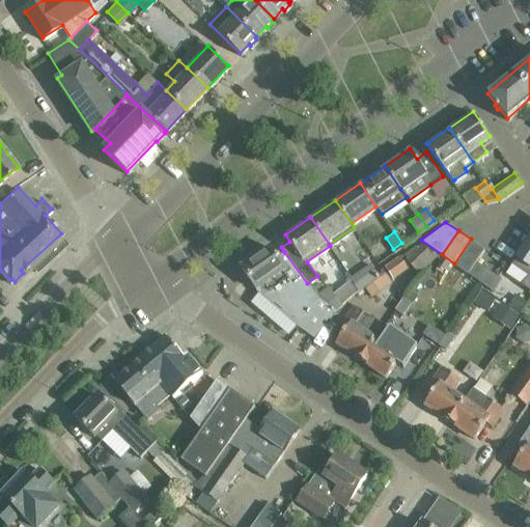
[(529,233),(511,261),(504,271),(529,288),(529,233)]
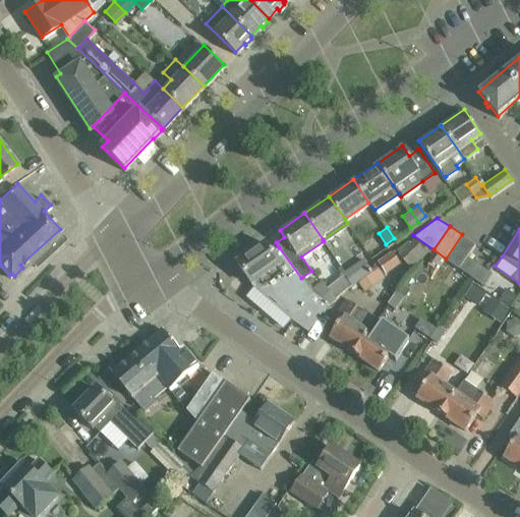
[(462,234),(446,259),(458,267),(466,254),(474,242),(462,234)]
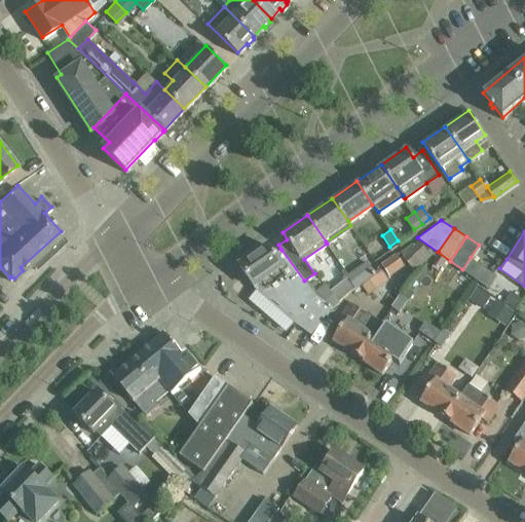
[(428,253),(427,253),(418,241),(403,256),(413,266),(428,253)]
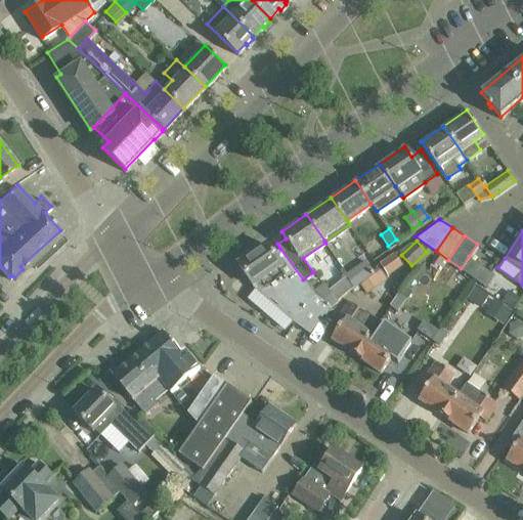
[(280,249),(279,248),(273,252),(266,242),(237,261),(253,284),(294,319),(309,330),(322,310),(324,312),(325,311),(311,291),(303,279),(280,249)]
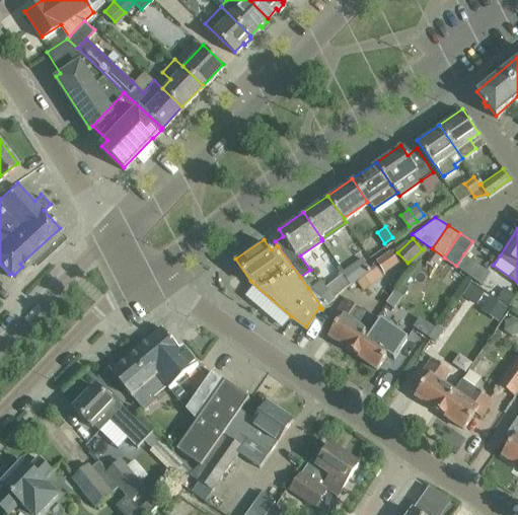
[(464,253),(456,266),(481,282),(490,271),(464,253)]
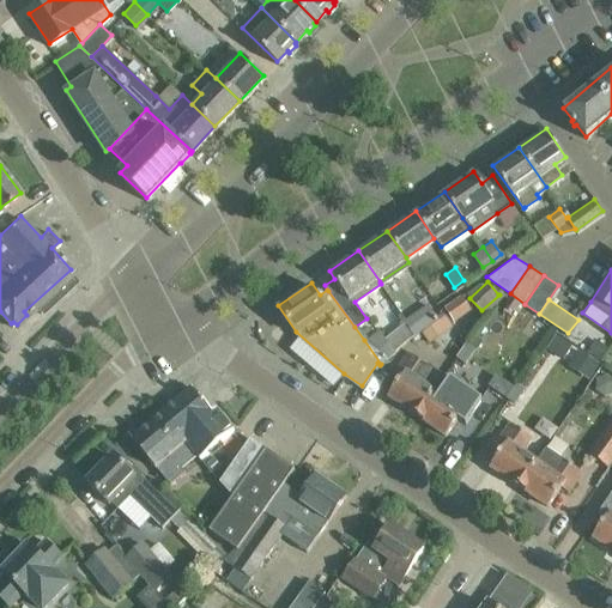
[(406,318),(416,334),(436,320),(425,305),(406,318)]
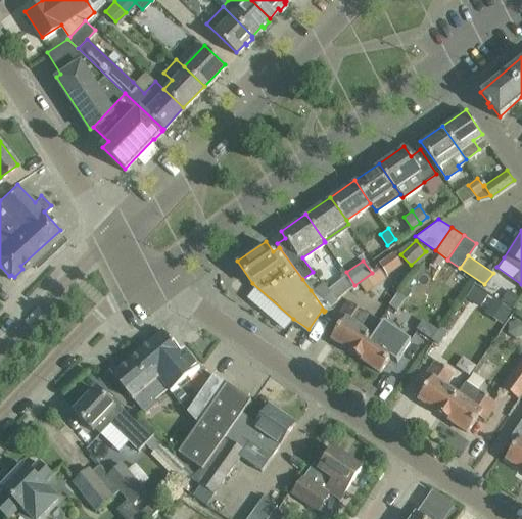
[(361,282),(366,289),(385,276),(380,269),(361,282)]
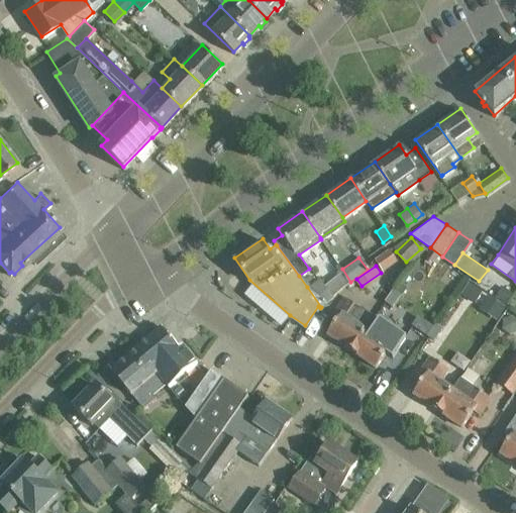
[(318,280),(307,287),(321,307),(324,302),(330,297),(318,280)]
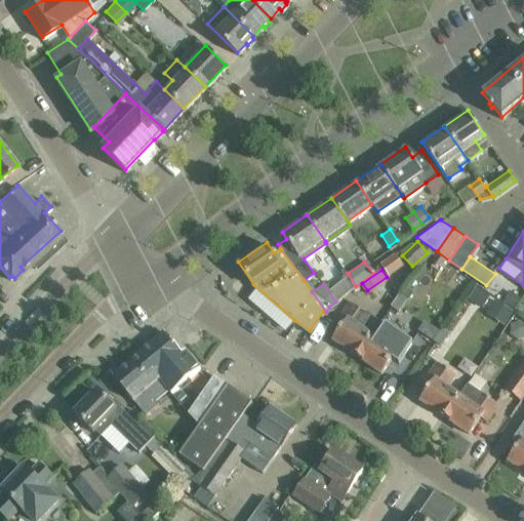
[(510,288),(502,299),(514,308),(521,296),(510,288)]
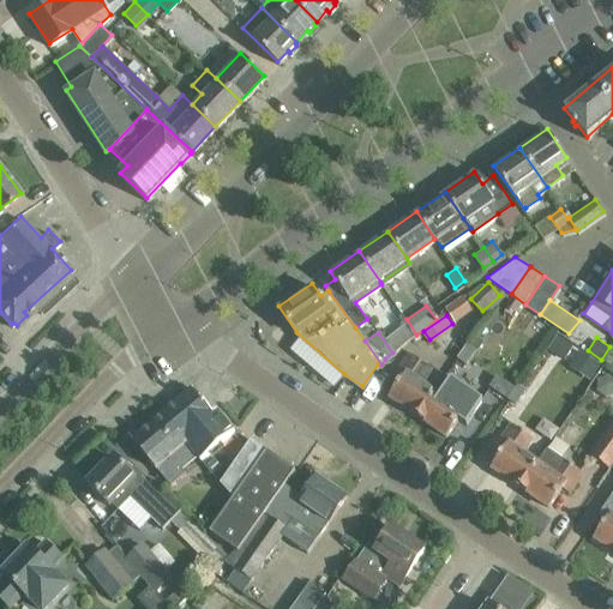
[(456,354),(457,356),(466,361),(475,347),(466,341),(456,354)]
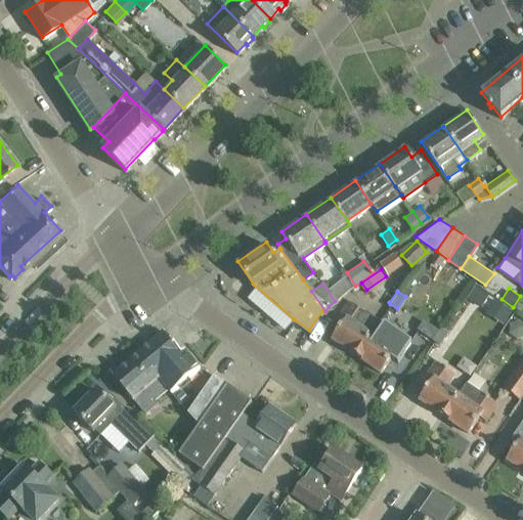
[(365,309),(364,310),(348,299),(337,315),(342,319),(331,336),(355,353),(371,332),(380,318),(365,309)]
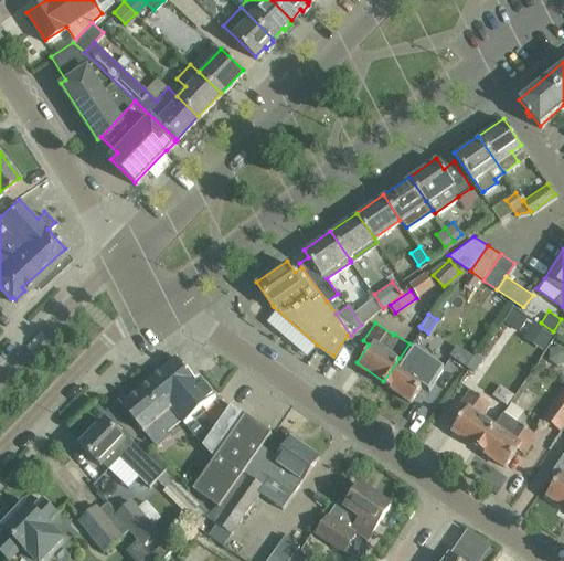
[(442,367),(410,343),(400,358),(383,381),(410,399),(421,383),(427,388),(442,367)]
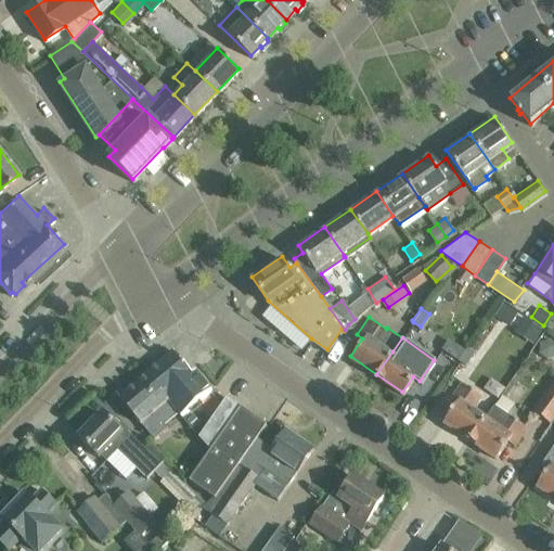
[(466,345),(458,358),(465,363),(474,350),(466,345)]
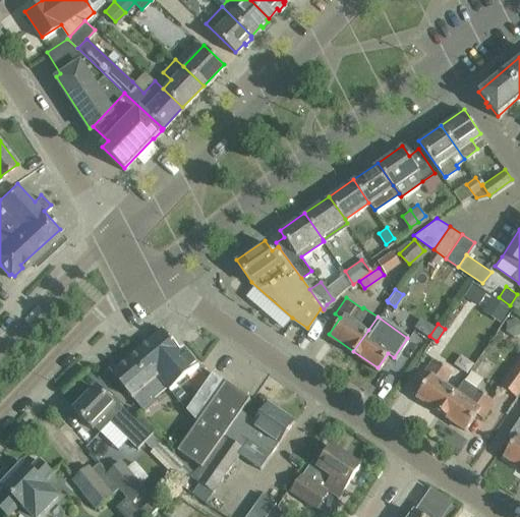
[(136,349),(166,384),(169,388),(198,363),(182,345),(179,347),(163,328),(136,349)]
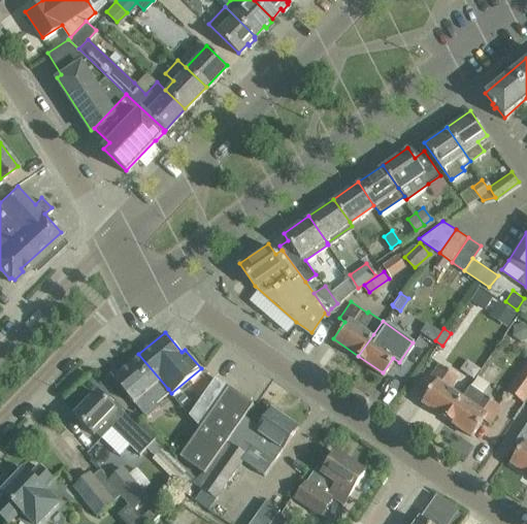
[(155,400),(168,389),(138,354),(112,375),(132,400),(133,400),(145,415),(159,404),(155,400)]
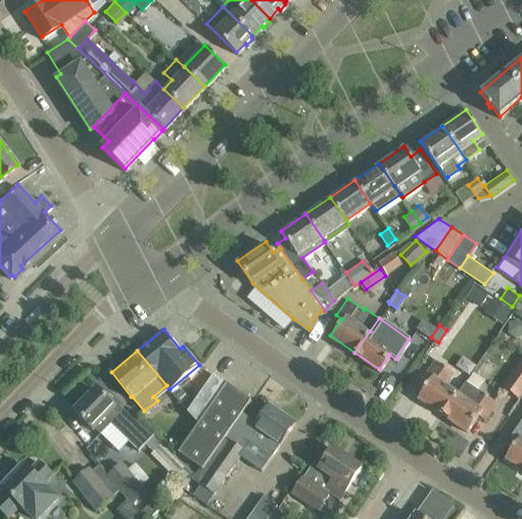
[(518,395),(521,389),(521,358),(503,385),(518,395)]
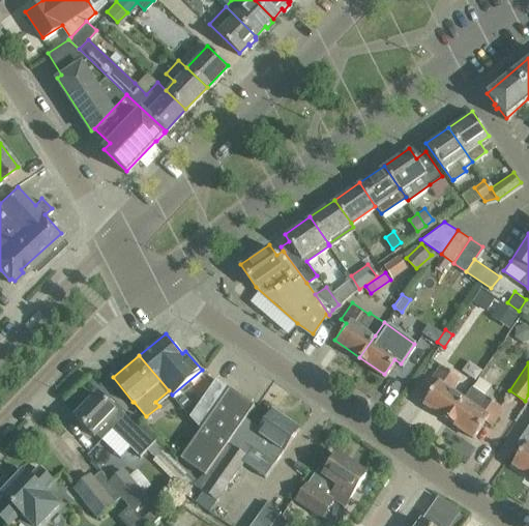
[(423,401),(448,418),(463,397),(449,388),(459,376),(441,363),(429,380),(435,384),(423,401)]
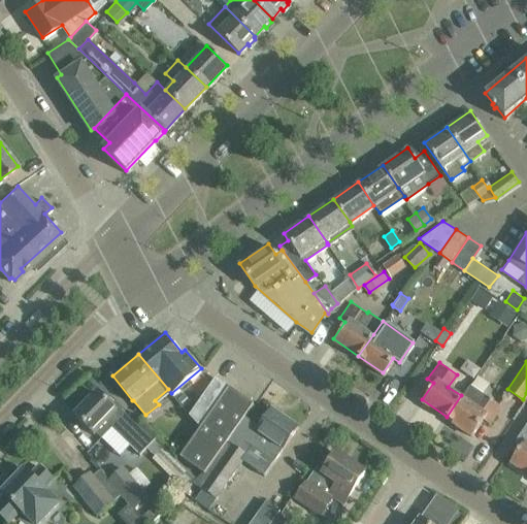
[(215,375),(188,414),(199,426),(228,385),(215,375)]
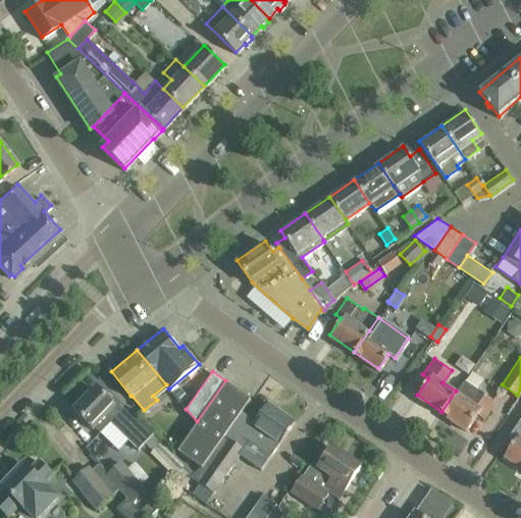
[(464,378),(456,391),(441,412),(466,428),(477,412),(482,416),(495,400),(464,378)]
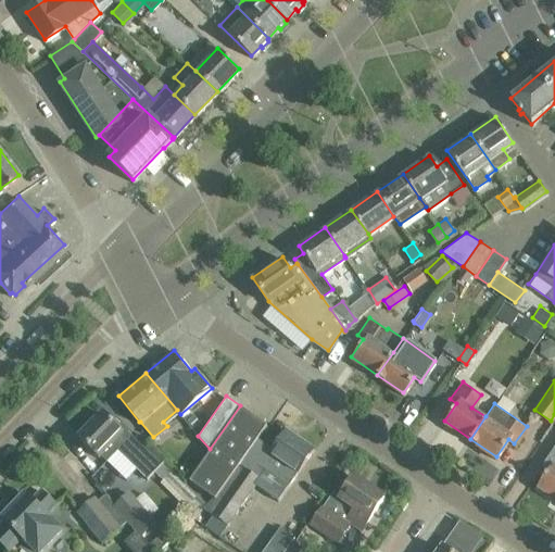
[(210,449),(188,479),(212,496),(214,497),(256,437),(266,424),(240,405),(210,449)]
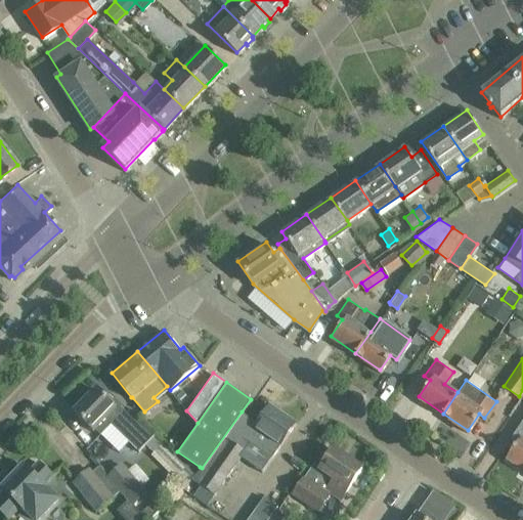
[(96,387),(74,410),(92,429),(94,427),(100,433),(111,422),(138,448),(145,441),(154,448),(162,439),(130,406),(127,409),(107,392),(104,395),(96,387)]
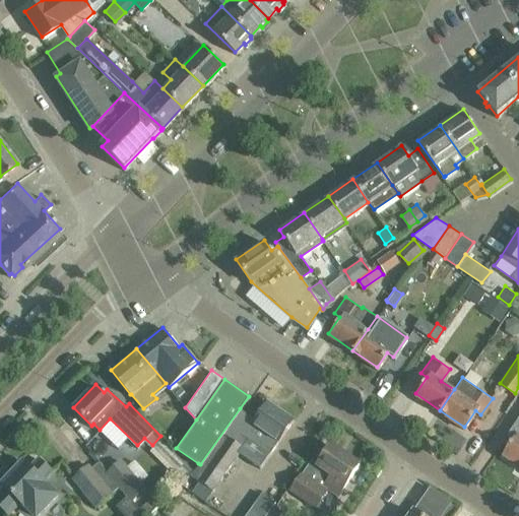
[(255,418),(240,408),(200,464),(198,463),(189,473),(212,489),(238,451),(260,466),(269,453),(294,417),(267,400),(255,418)]
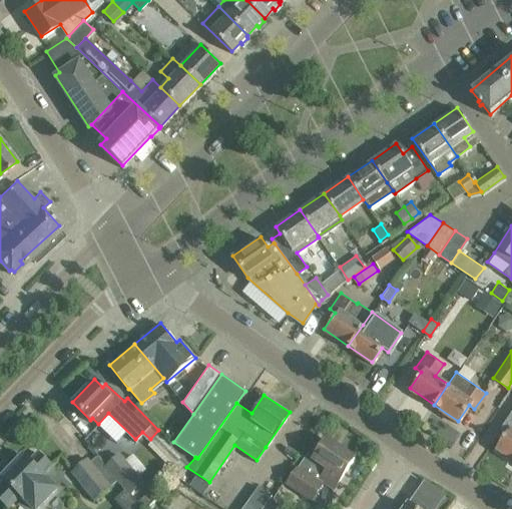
[(506,431),(495,447),(511,459),(511,409),(511,411),(500,427),(506,431)]
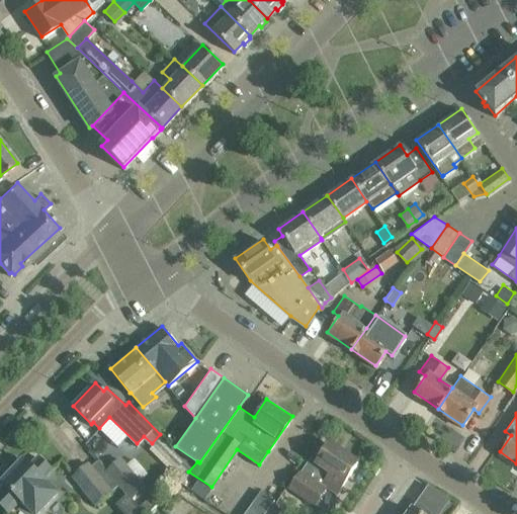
[(317,461),(310,456),(288,486),(315,502),(325,488),(323,487),(325,483),(324,482),(326,479),(339,487),(357,460),(330,442),(317,461)]
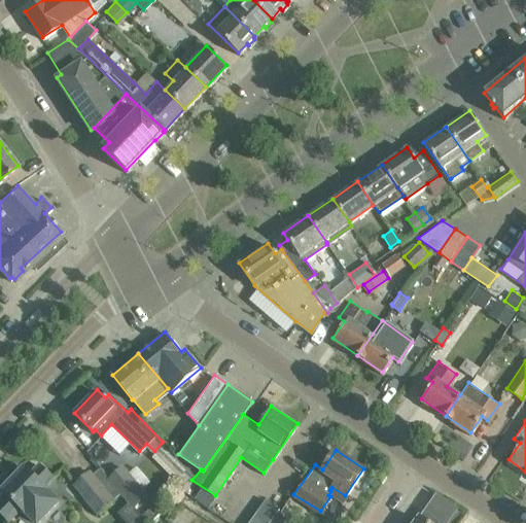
[(33,520),(55,497),(42,485),(51,476),(38,462),(29,472),(24,466),(1,490),(4,492),(0,496),(0,512),(7,519),(19,507),(33,520)]
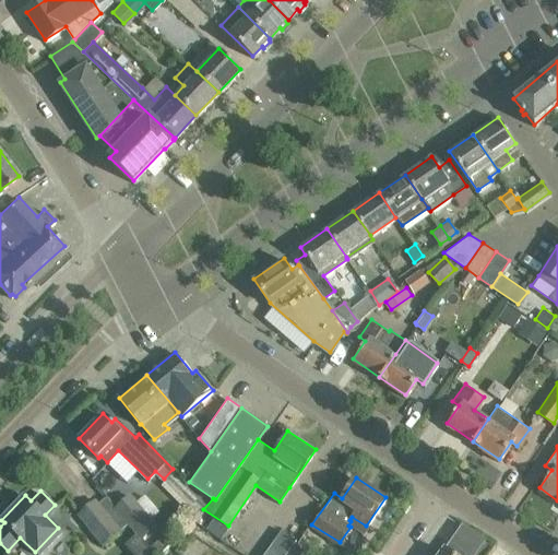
[(130,494),(116,507),(142,535),(156,522),(130,494)]
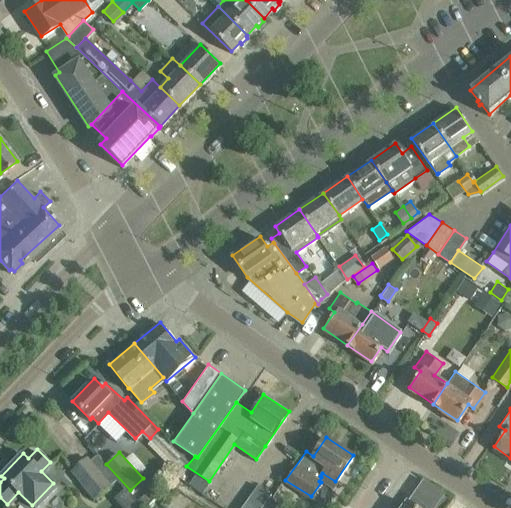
[(116,478),(117,476),(106,464),(96,453),(89,459),(86,456),(71,468),(94,496),(116,478)]
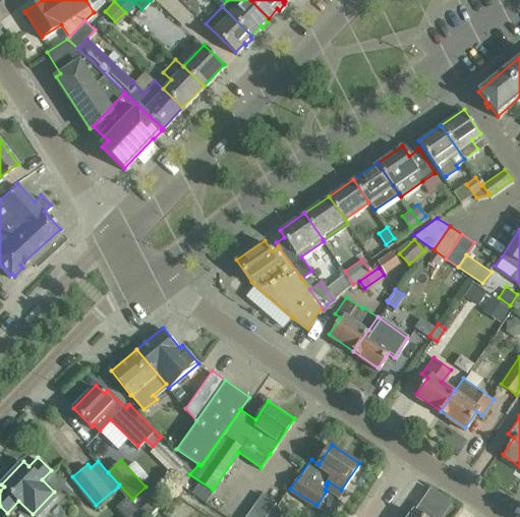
[(265,516),(276,501),(263,492),(244,516),(265,516)]
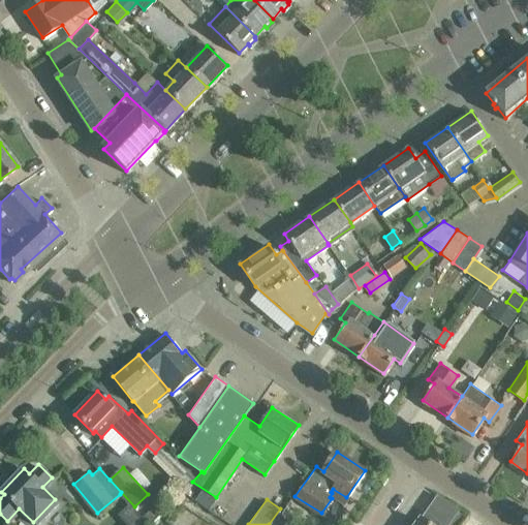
[(415,524),(443,524),(431,516),(427,513),(425,512),(421,519),(415,524)]
